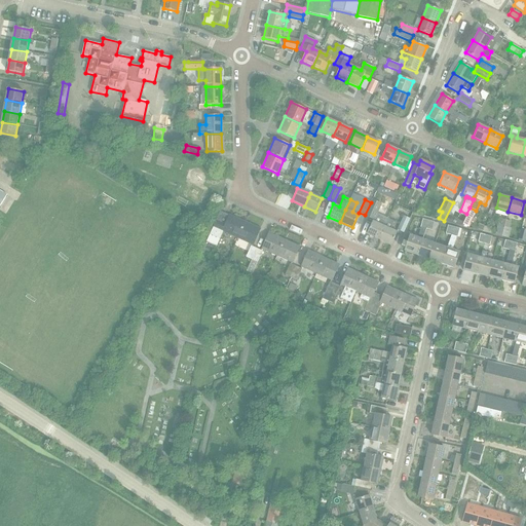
[(367,233),(379,239),(388,219),(376,214),(379,205),(373,203),(368,216),(373,219),(367,233)]
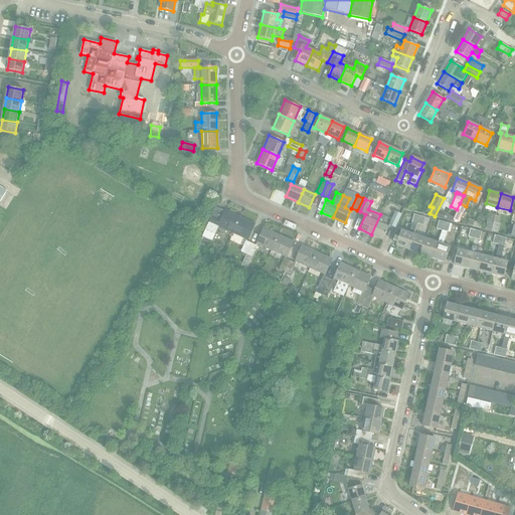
[(457,209),(453,218),(459,221),(463,212),(466,206),(460,203),(457,209)]
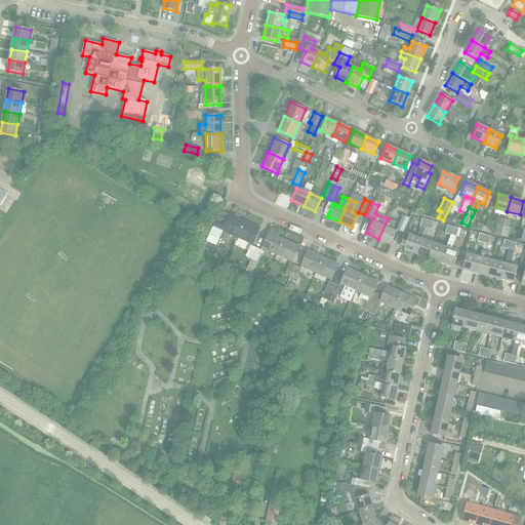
[(229,214),(225,224),(215,219),(206,241),(215,245),(223,231),(237,237),(244,221),(229,214)]
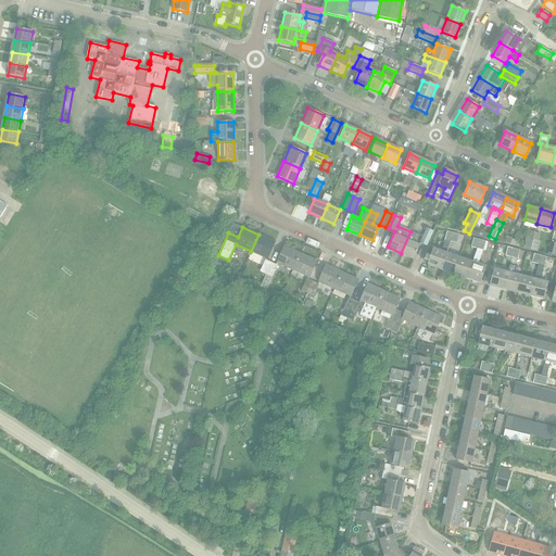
[(427,245),(432,231),(426,229),(420,242),(427,245)]
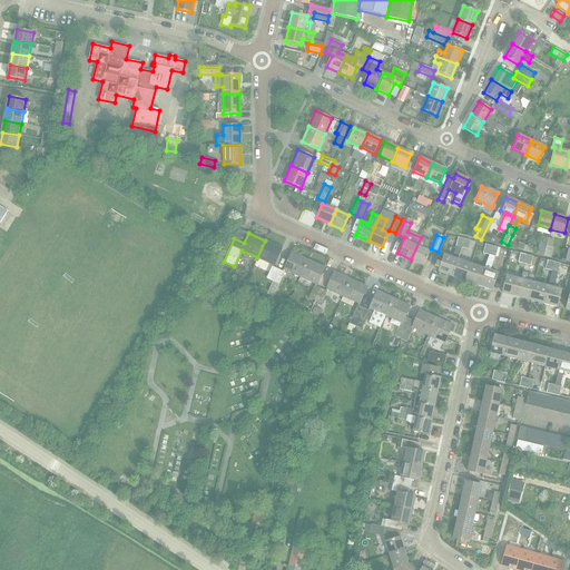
[(421,237),(411,259),(423,265),(430,252),(423,248),(426,239),(421,237)]
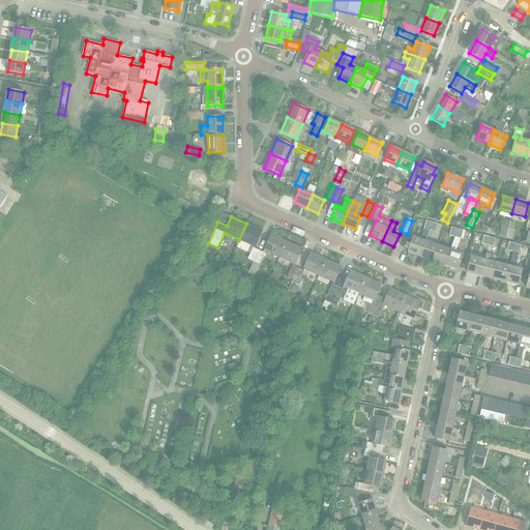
[(505,237),(508,229),(507,229),(509,222),(505,221),(503,227),(502,227),(499,236),(505,237)]
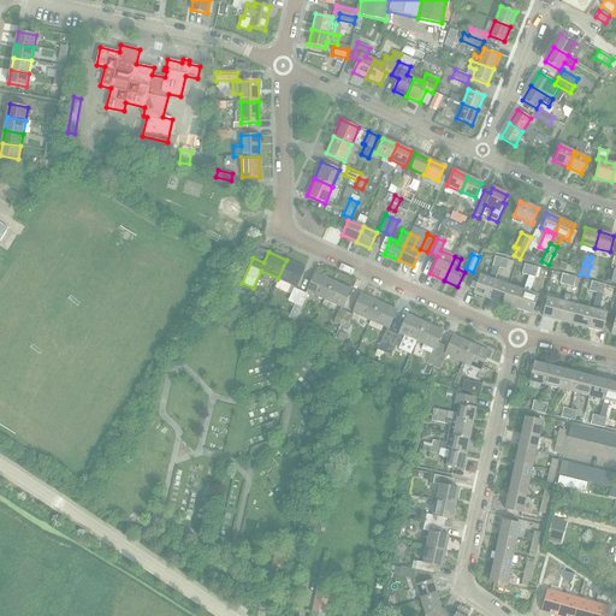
[(507,270),(509,260),(502,258),(499,267),(507,270)]
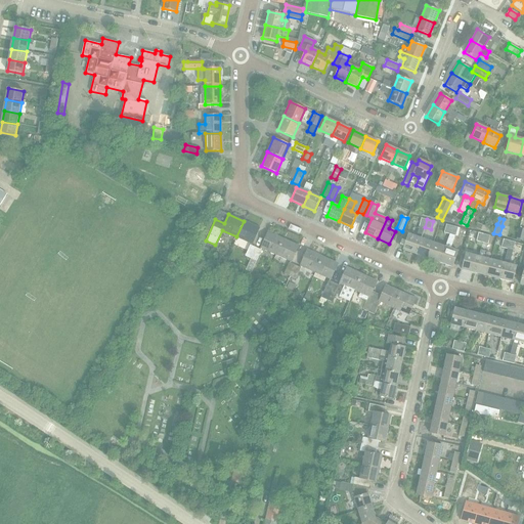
[(244,221),(236,236),(252,244),(259,228),(244,221)]
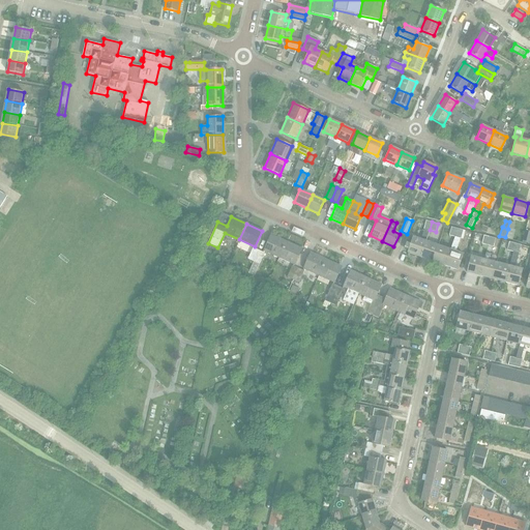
[(457,228),(454,236),(461,238),(463,230),(457,228)]
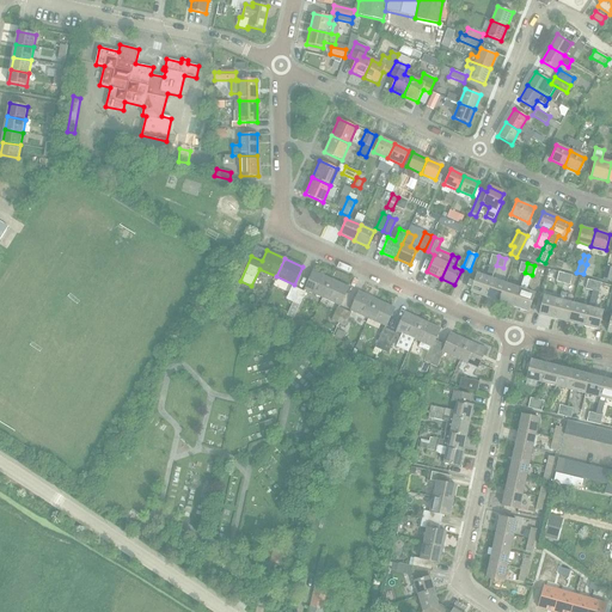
[(305,289),(323,297),(330,280),(313,271),(305,289)]
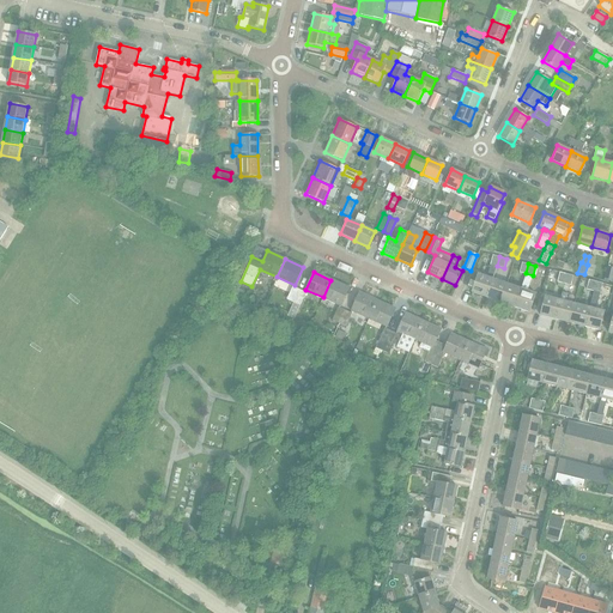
[(574,275),(566,273),(564,284),(571,285),(574,275)]
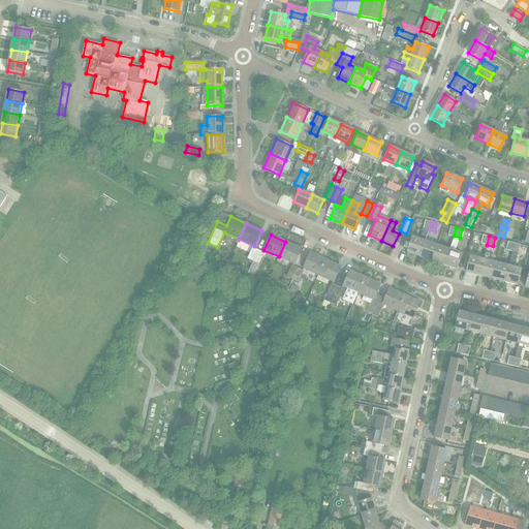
[(406,252),(419,256),(425,241),(412,237),(406,252)]
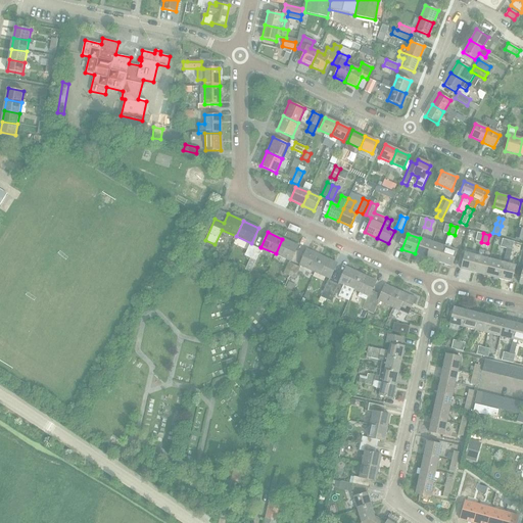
[(426,258),(432,242),(420,238),(415,253),(426,258)]
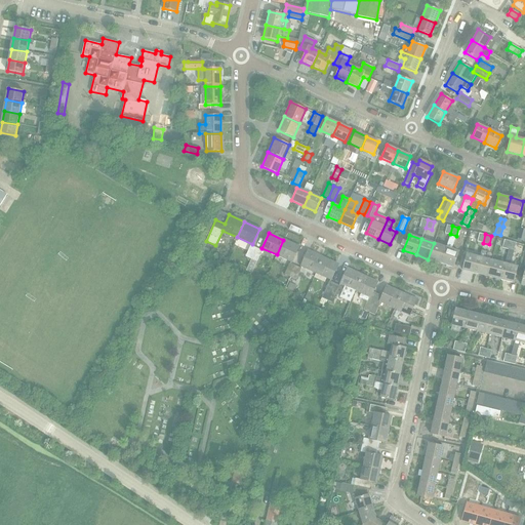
[(283,240),(277,254),(291,261),(298,246),(283,240)]
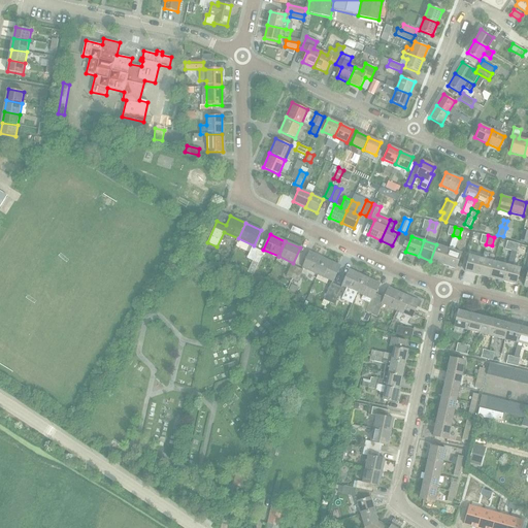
[(513,242),(510,251),(517,252),(519,243),(513,242)]
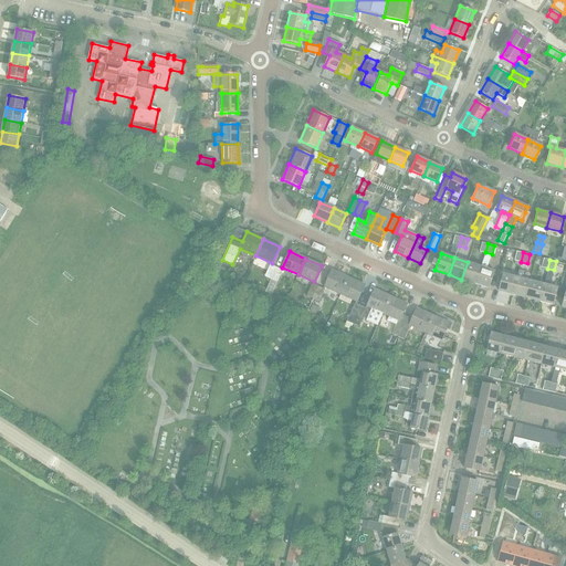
[(481,266),(468,262),(461,280),(474,284),(481,266)]
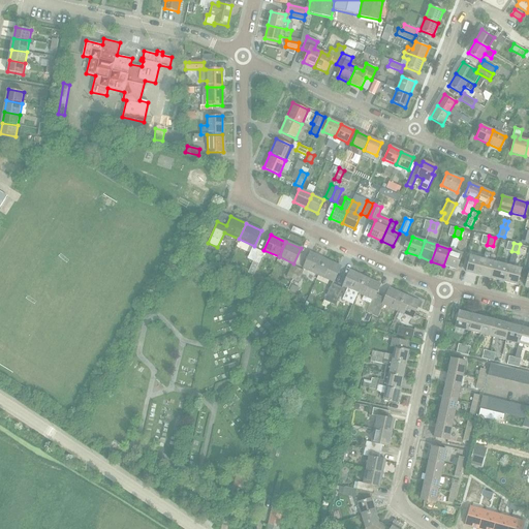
[(253,260),(258,249),(252,247),(247,258),(253,260)]
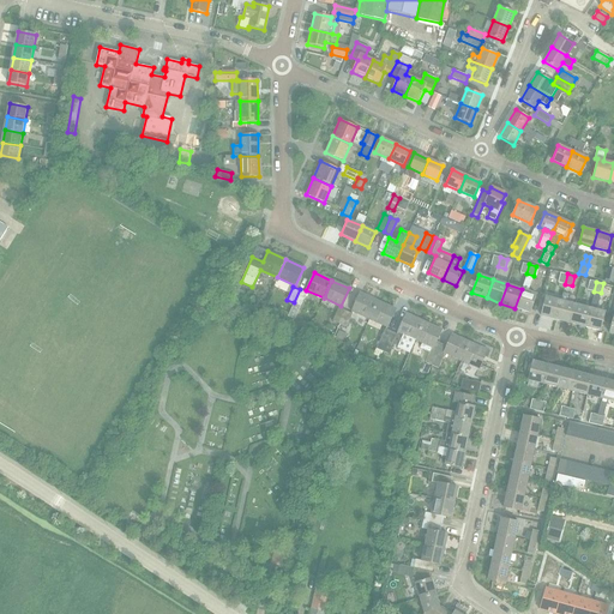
[(306,293),(300,289),(294,302),(288,317),(294,319),(306,293)]
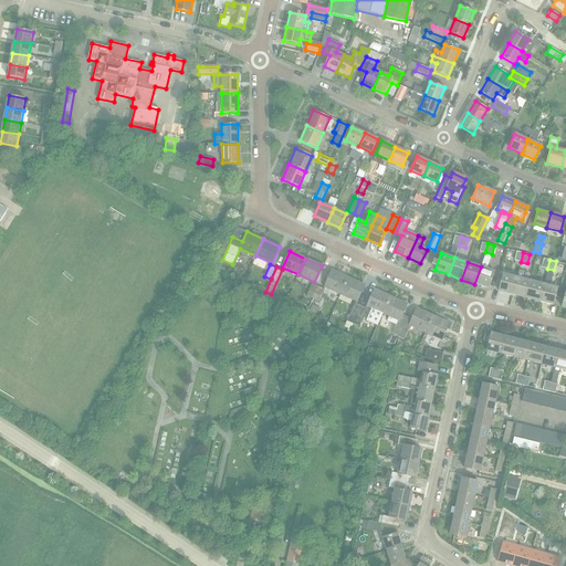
[(481,266),(474,284),(489,289),(494,272),(481,266)]
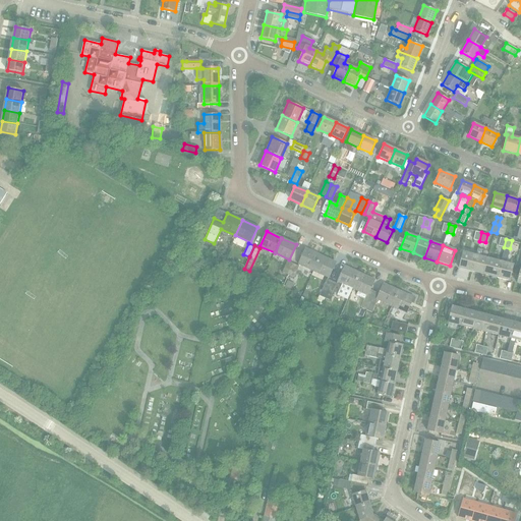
[(298,264),(313,271),(321,255),(305,248),(298,264)]
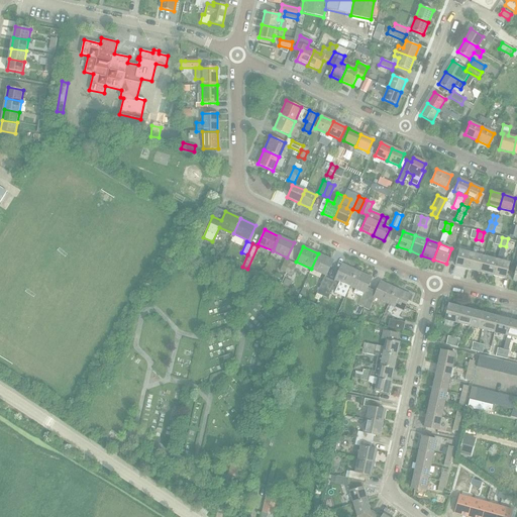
[(468,269),(472,253),(459,249),(455,266),(468,269)]
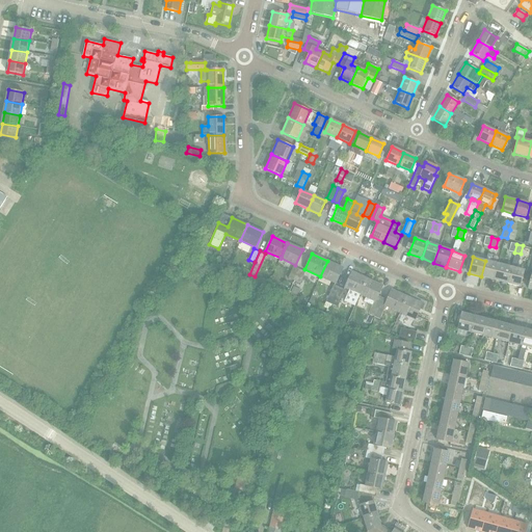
[(327,261),(320,276),(335,284),(342,267),(327,261)]
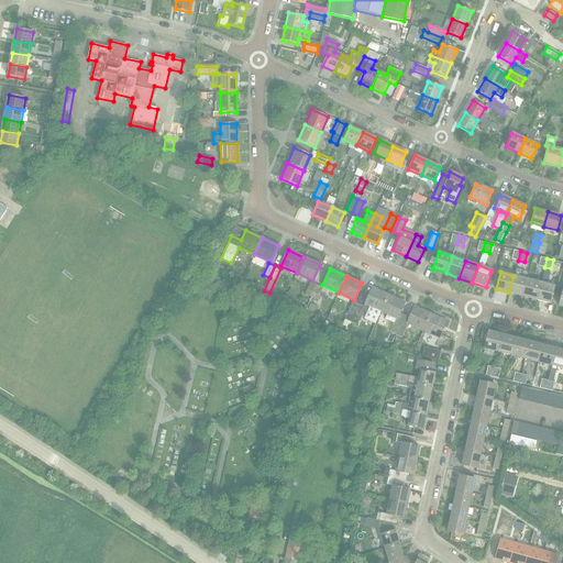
[(527,279),(514,276),(509,293),(522,296),(527,279)]
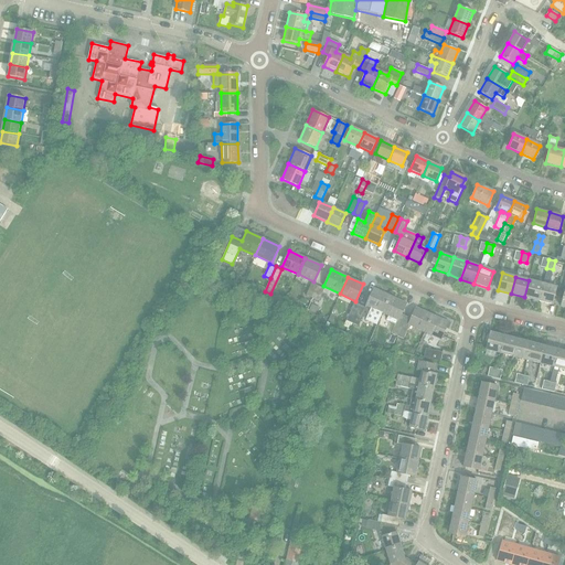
[(529,280),(524,297),(537,300),(542,284),(529,280)]
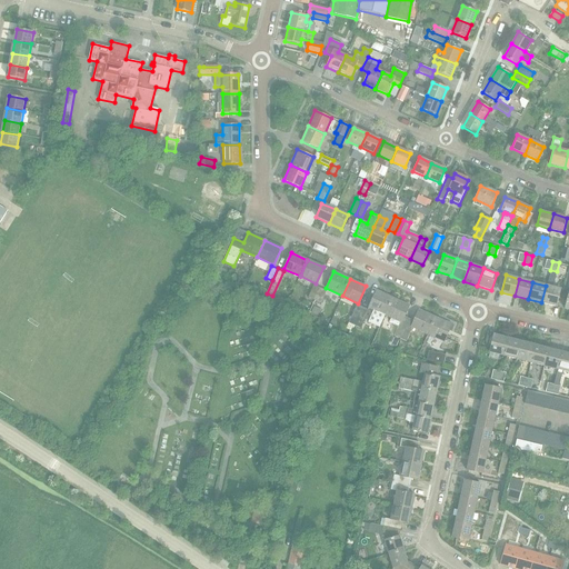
[(308,297),(315,300),(320,288),(313,285),(308,297)]
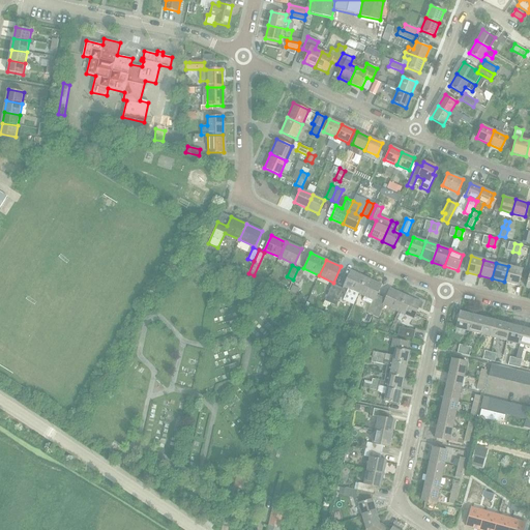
[(522,269),(508,266),(504,282),(518,285),(522,269)]
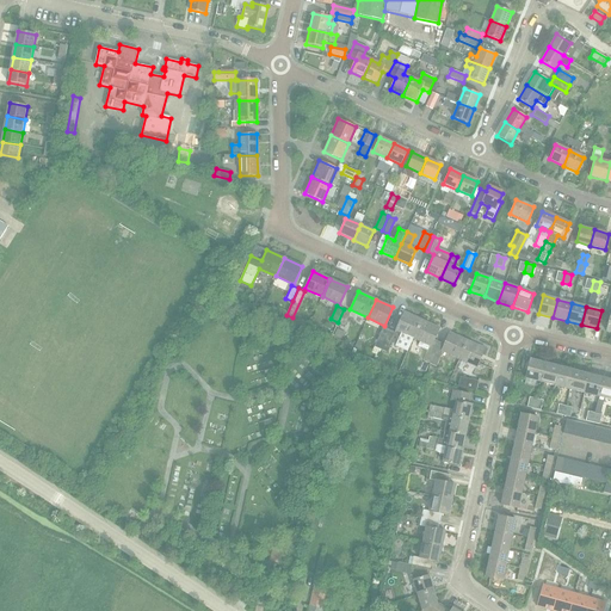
[(350,312),(344,309),(338,322),(344,325),(350,312)]
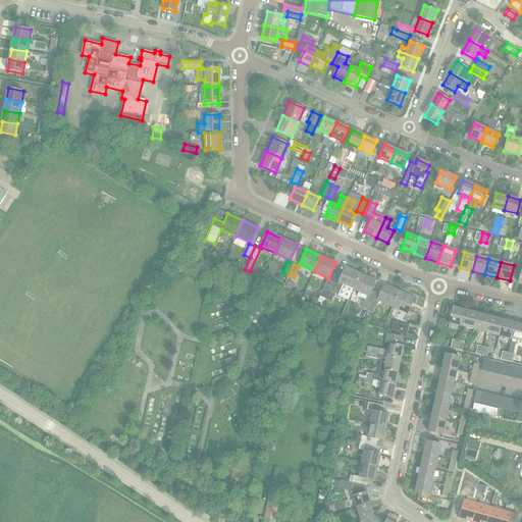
[(348,300),(353,289),(360,273),(345,267),(338,281),(343,284),(337,295),(348,300)]
